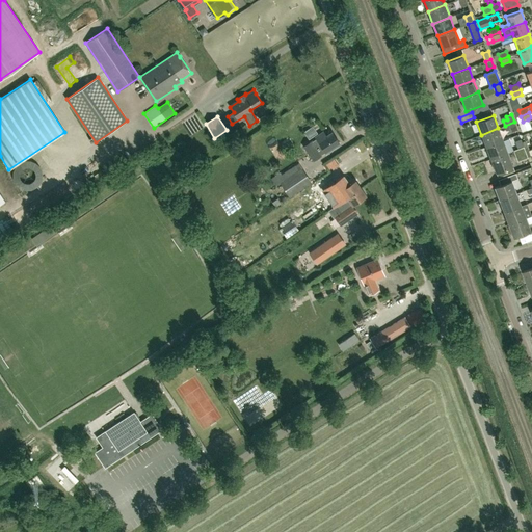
[(517,130),(514,122),(505,126),(507,133),(511,132),(517,130)]
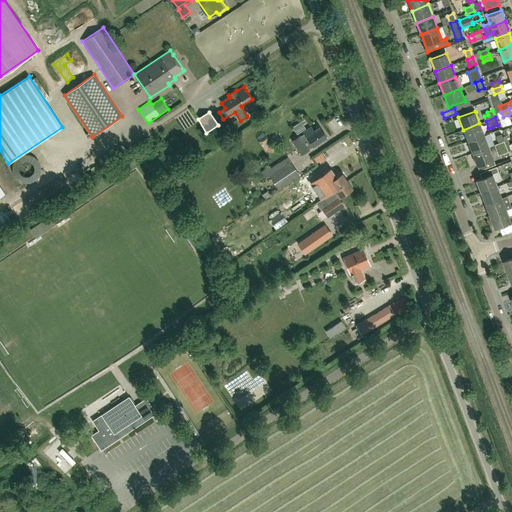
[(467,142),(484,135),(479,123),(463,130),(467,142)]
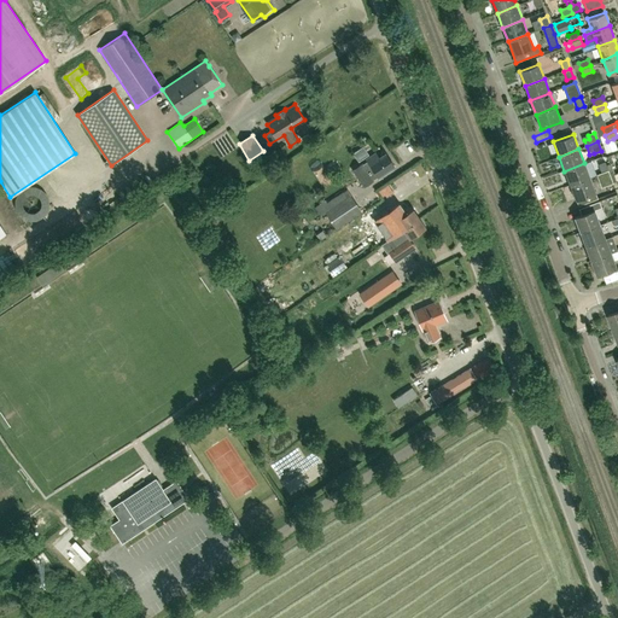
[(378,176),(394,167),(385,155),(379,159),(375,153),(367,159),(368,162),(362,165),(361,164),(354,170),(365,186),(372,181),(372,180),(378,176)]
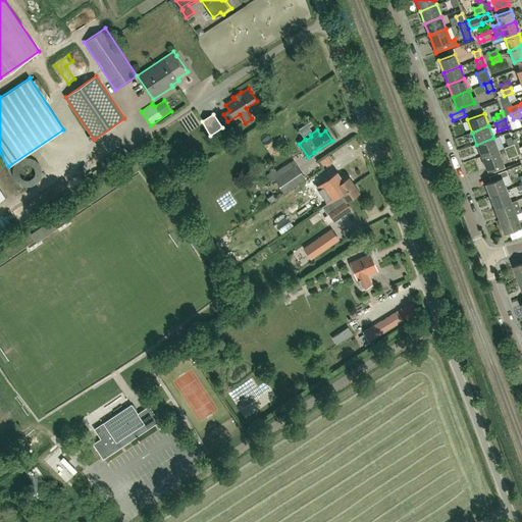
[(505,147),(514,144),(511,137),(502,140),(505,147)]
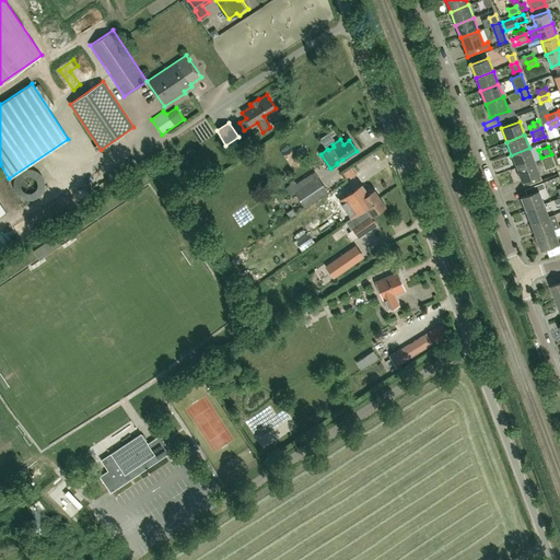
[(516,167),(534,161),(529,148),(511,155),(516,167)]
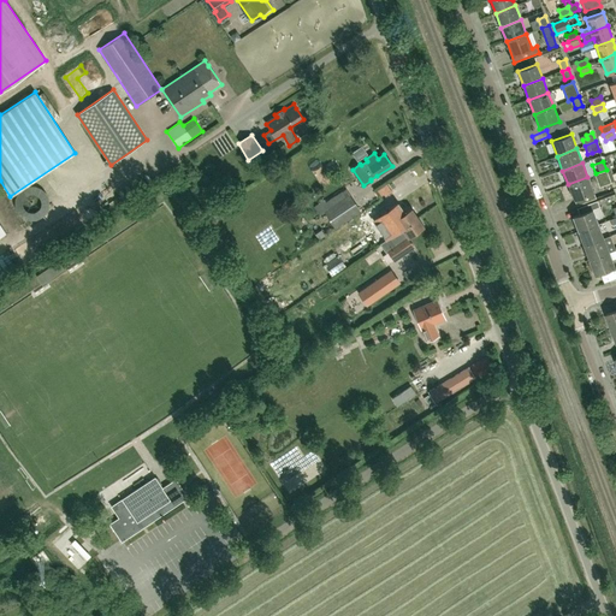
[(596,173),(599,185),(610,182),(606,170),(596,173)]
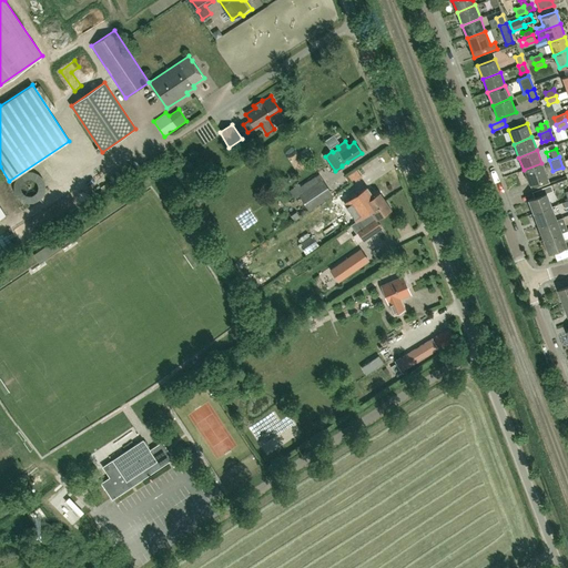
[(541,163),(524,170),(528,183),(534,182),(536,188),(549,182),(541,163)]
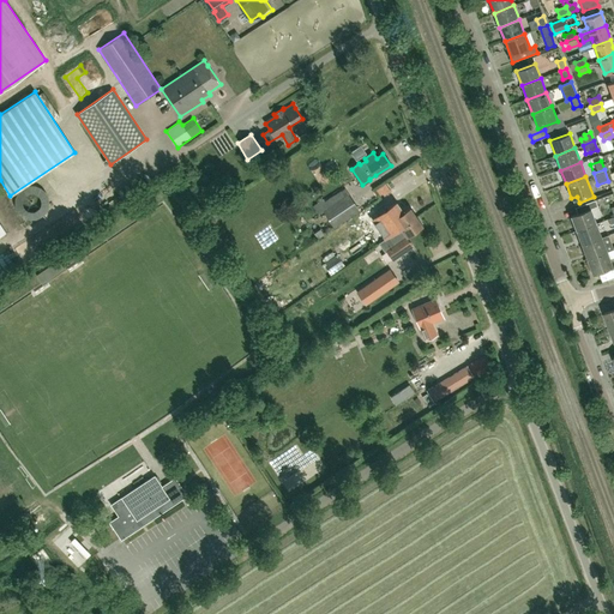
[(333,227),(359,210),(344,188),(325,200),(329,208),(323,211),(333,227)]
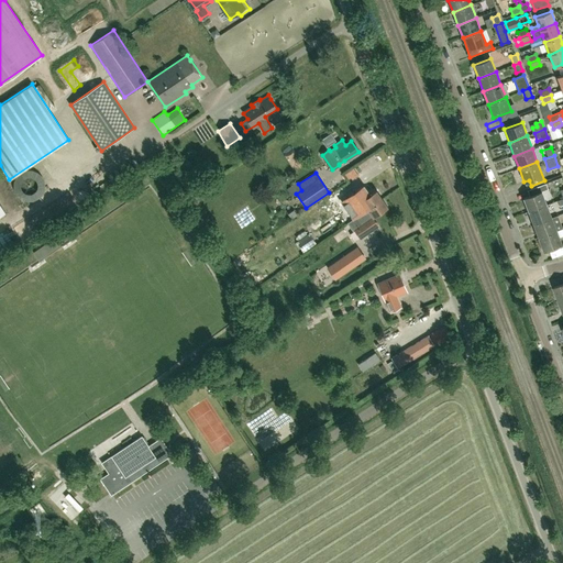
[(522,198),(528,211),(547,205),(541,191),(548,189),(545,184),(527,190),(529,196),(522,198)]
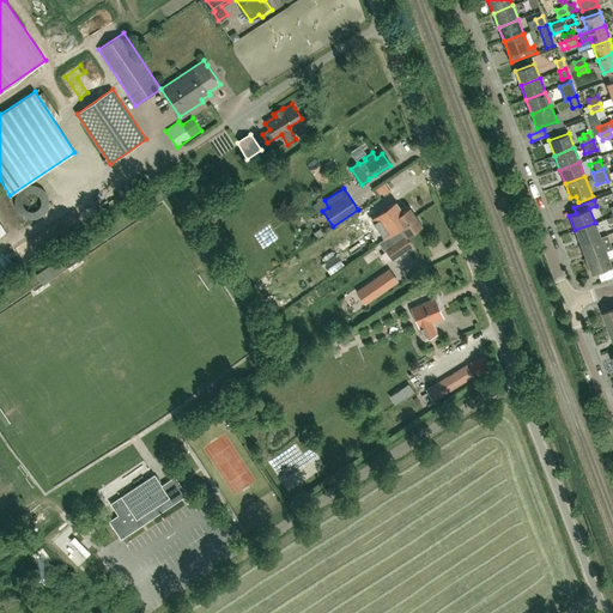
[(378,243),(416,217),(410,207),(394,218),(394,219),(381,228),(387,236),(377,243),(378,243)]
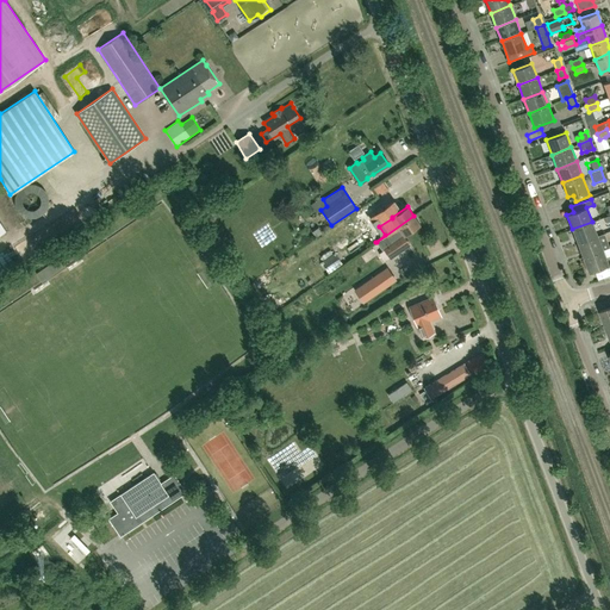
[(414,216),(377,242),(383,250),(384,249),(390,257),(406,246),(400,237),(404,235),(404,236),(419,225),(414,216)]
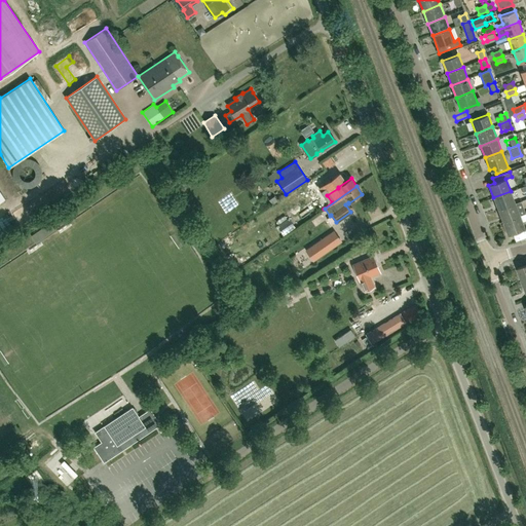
[(498,210),(515,203),(511,191),(493,197),(498,210)]
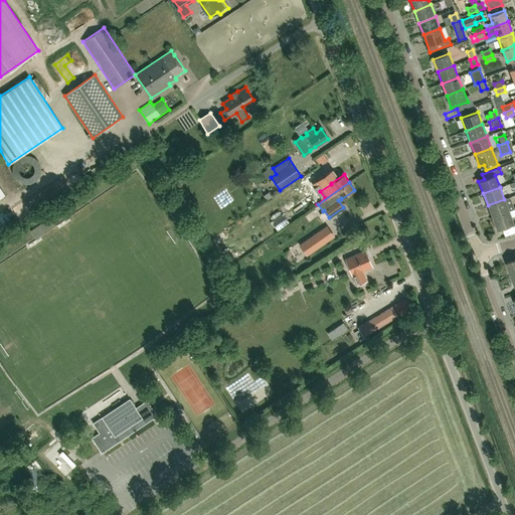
[(492,217),(509,210),(514,208),(512,204),(507,206),(504,199),(488,205),(492,217)]
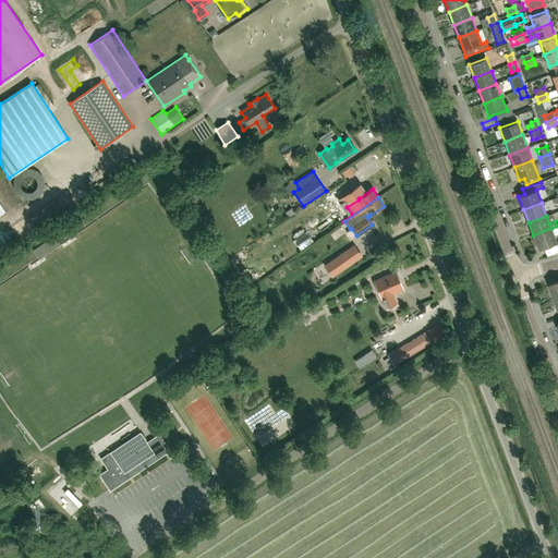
[(552,228),(533,235),(538,249),(556,241),(552,228)]
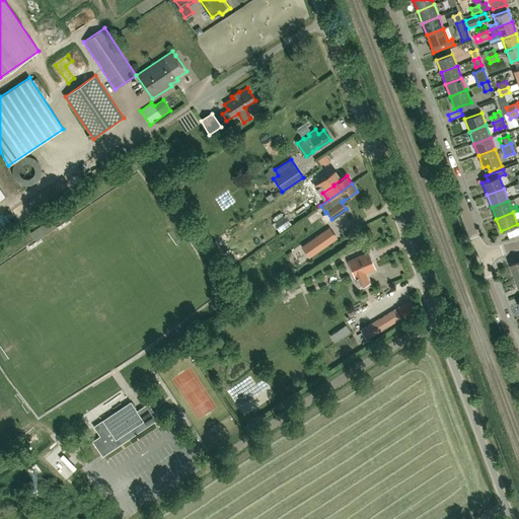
[(285,216),(284,217),(276,222),(275,223),(280,231),(290,224),(285,216)]
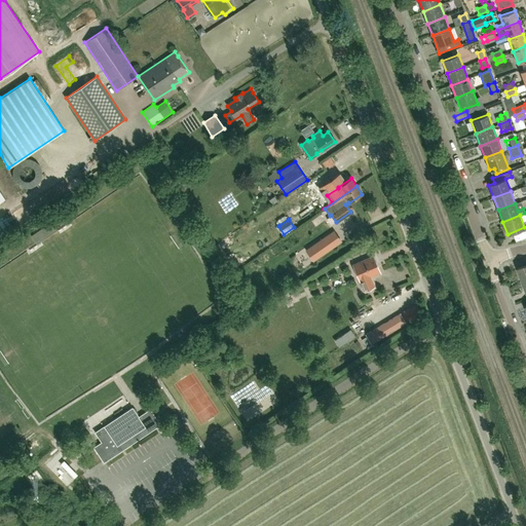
[(36,242),(57,229),(51,222),(31,235),(36,242)]
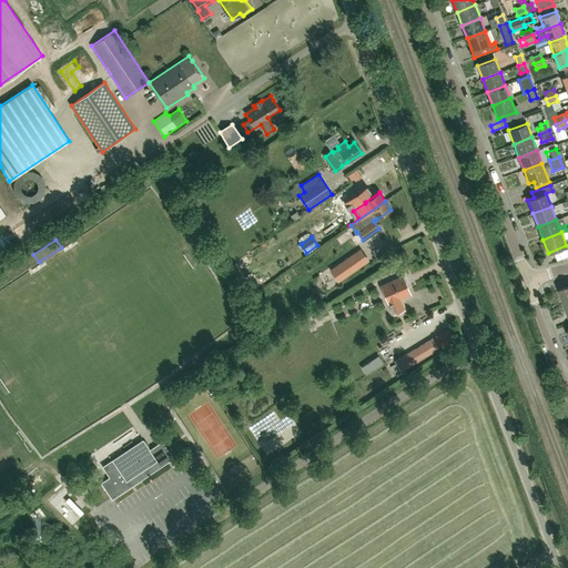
[(351,256),(330,272),(337,282),(358,267),(368,261),(361,250),(351,256)]
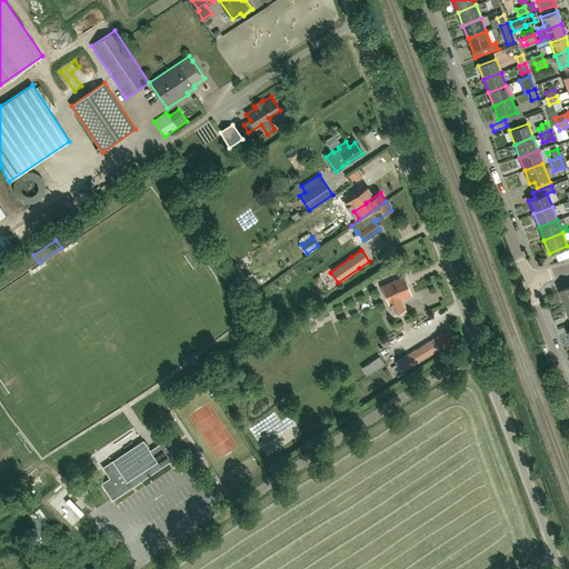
[(389,305),(411,295),(403,277),(381,287),(389,305)]
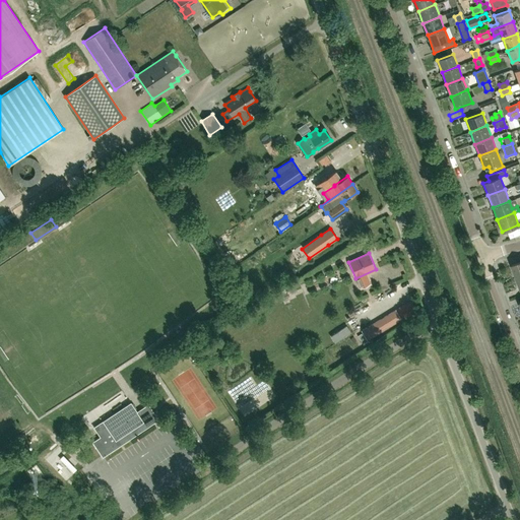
[(516,277),(519,275),(519,261),(511,265),(516,277)]
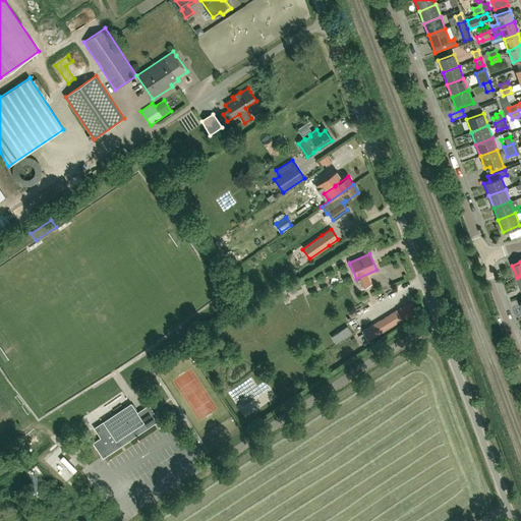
[(368,341),(392,326),(401,321),(396,310),(362,331),(368,341)]
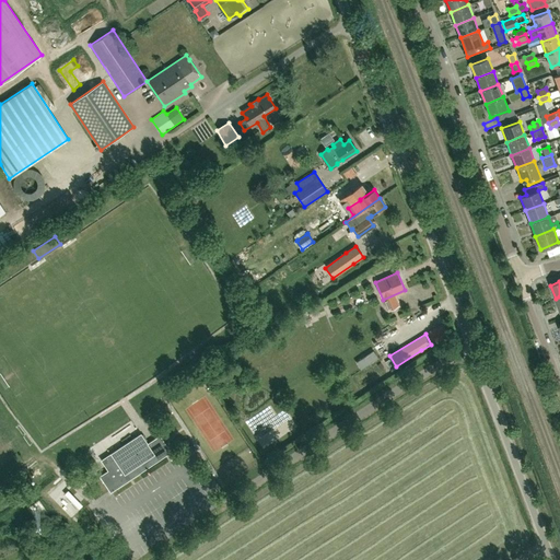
[(148,444),(141,434),(102,461),(108,470),(100,477),(111,492),(171,452),(160,436),(148,444)]
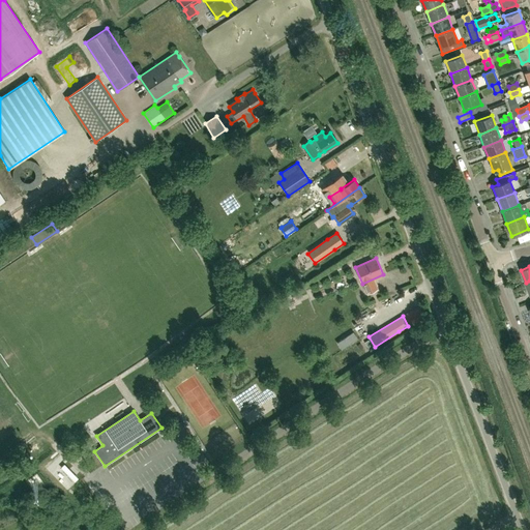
[(64,465),(62,468),(75,481),(78,478),(64,465)]
